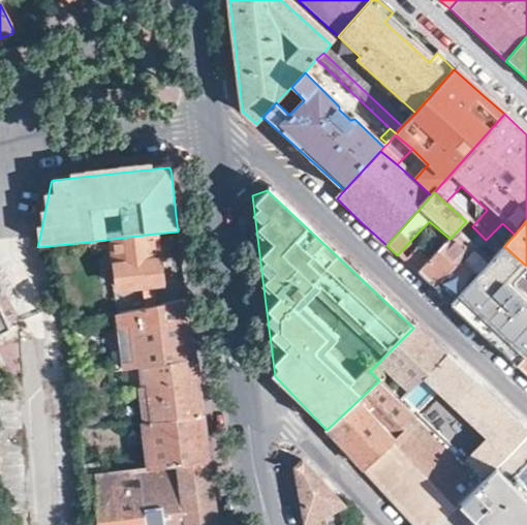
[(440,296),(451,305),(499,251),(486,240),(472,226),(466,221),(450,239),(428,261),(417,274),(440,296)]
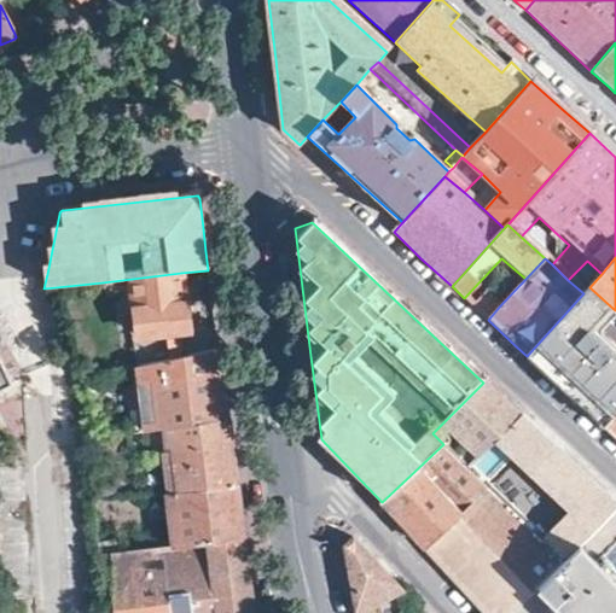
[(568,280),(583,293),(590,287),(602,274),(587,261),(568,280)]
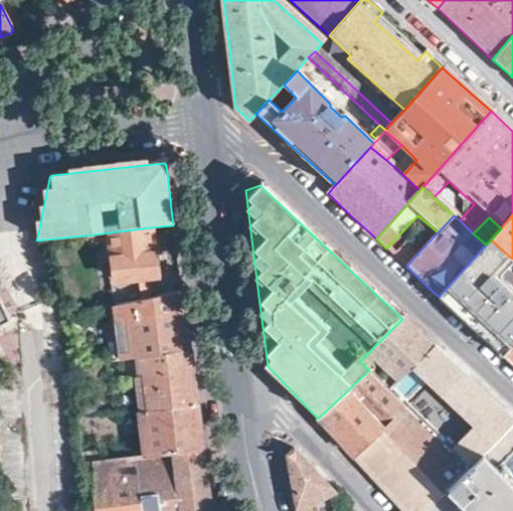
[(151,227),(86,235),(88,250),(95,249),(95,245),(104,244),(113,308),(149,301),(146,279),(156,278),(155,269),(162,268),(159,246),(153,246),(151,227)]
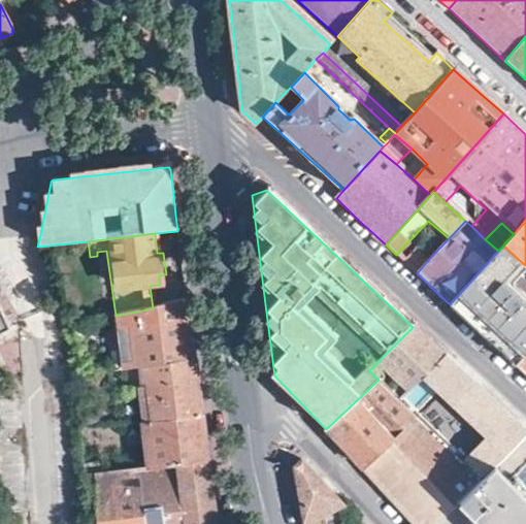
[(478,331),(514,364),(525,351),(525,265),(503,246),(498,251),(450,304),(478,331)]
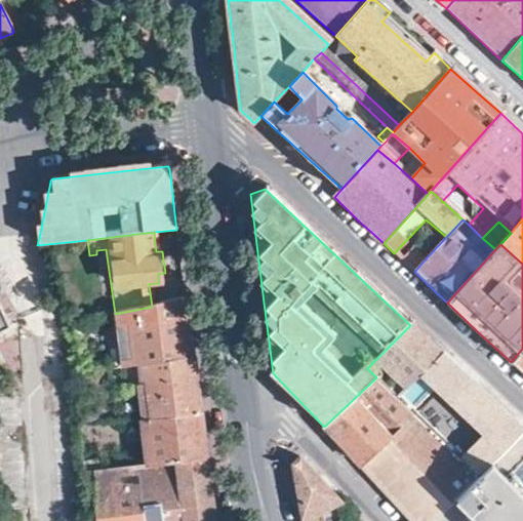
[(401,261),(414,272),(425,259),(412,248),(401,261)]
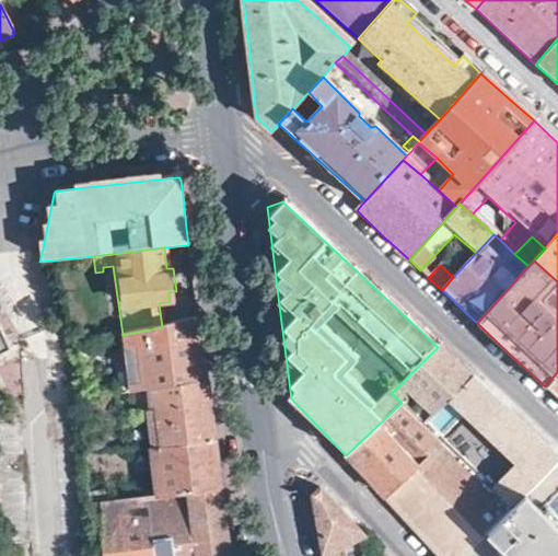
[(162,327),(123,335),(130,394),(135,393),(205,382),(202,366),(201,352),(198,320),(162,327)]
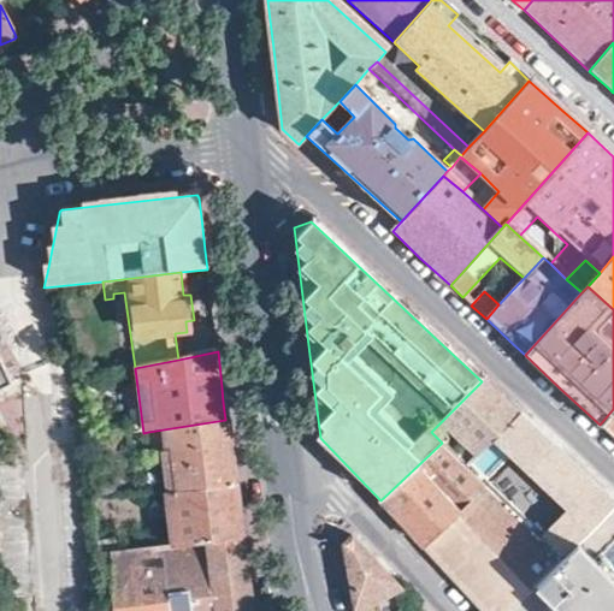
[(452,452),(467,468),(519,416),(497,396),(482,381),(431,432),(441,442),(449,433),(460,443),(452,452)]
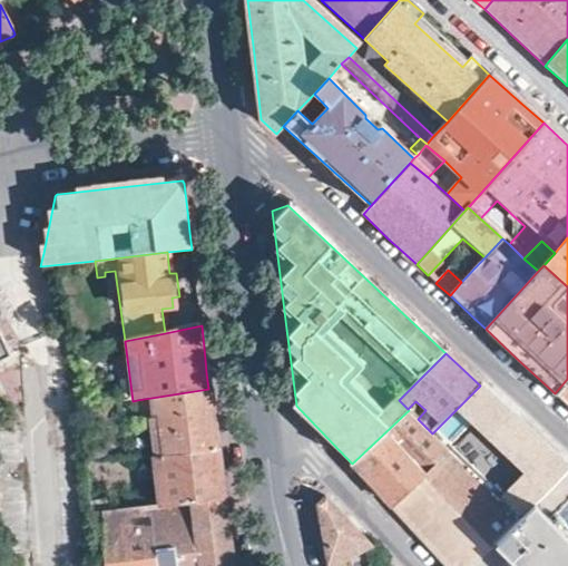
[(567,406),(567,379),(555,393),(567,406)]
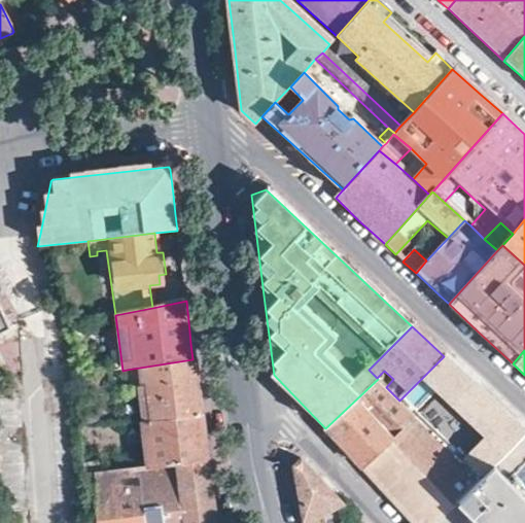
[(399,401),(479,480),(524,433),(473,383),(444,356),(399,401)]
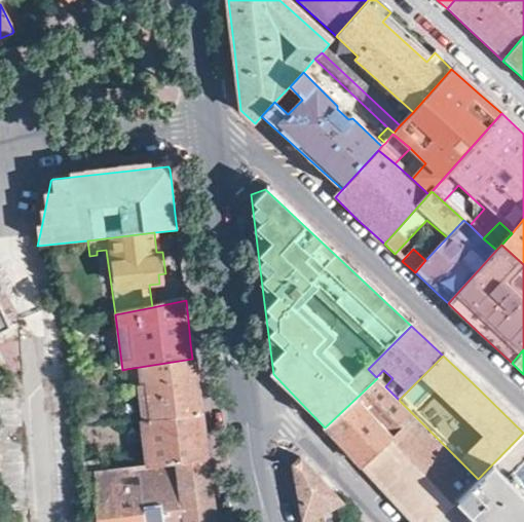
[(193,368),(192,359),(126,369),(128,387),(140,386),(195,379),(193,368)]
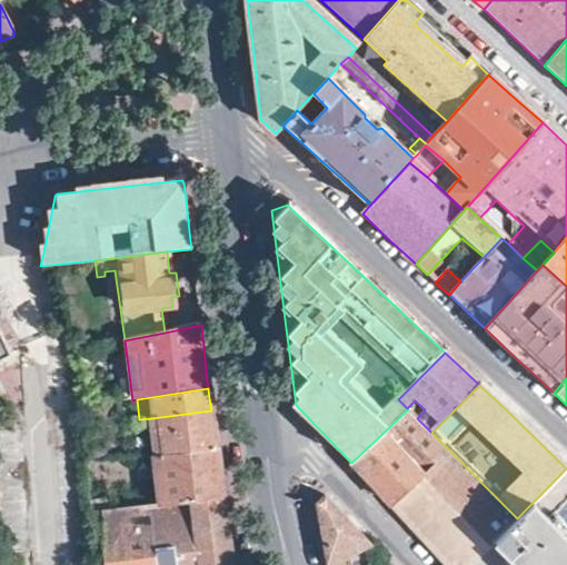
[(469,564),(517,518),(431,433),(417,418),(408,409),(351,463),(416,533),(444,564),(469,564)]
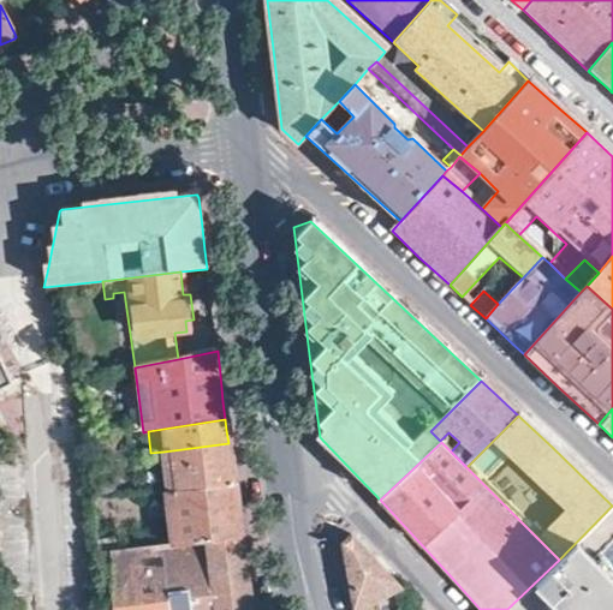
[(231,466),(228,443),(164,452),(167,492),(233,486),(231,466)]
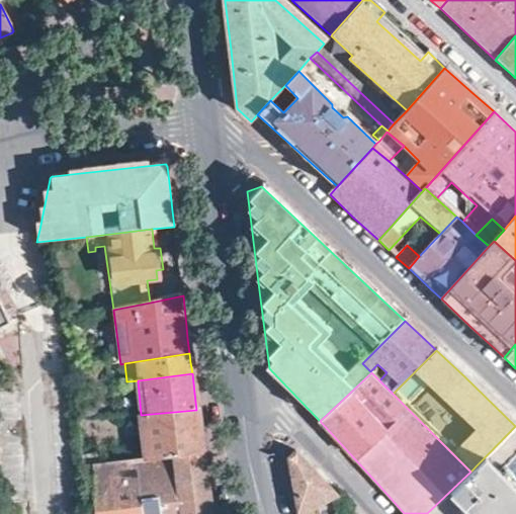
[(141,415),(139,415),(144,459),(202,452),(199,432),(196,410),(141,415)]
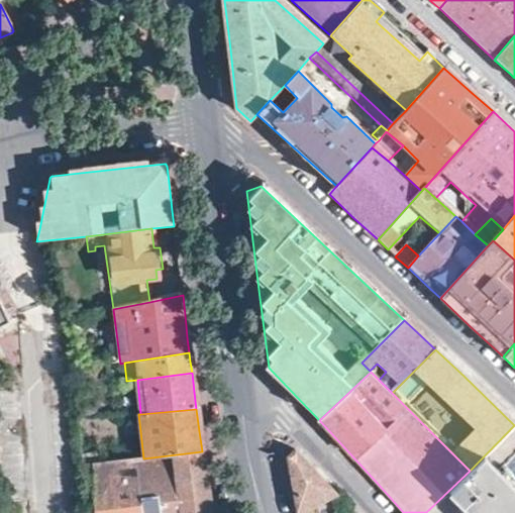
[(514,512),(514,425),(470,471),(426,512),(514,512)]
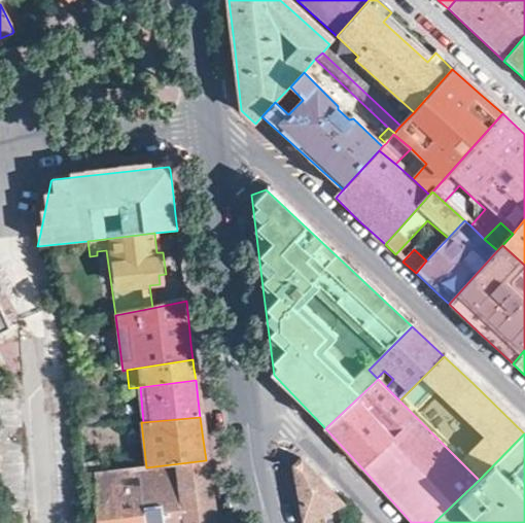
[(146,467),(100,474),(93,475),(95,522),(213,522),(211,504),(206,460),(146,467)]
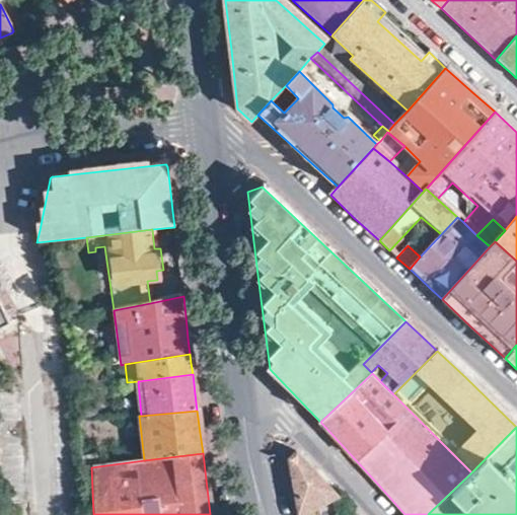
[(302,514),(336,496),(318,479),(297,455),(289,462),(297,514),(302,514)]
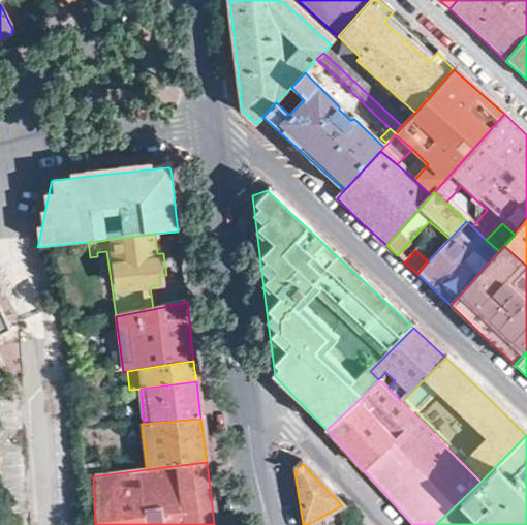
[(99,467),(82,468),(82,477),(93,476),(100,475),(99,467)]
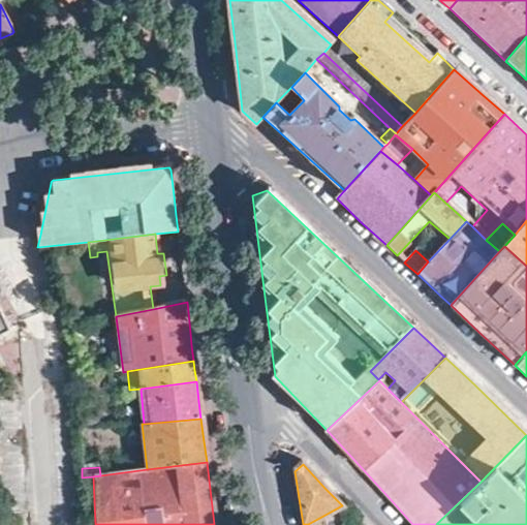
[(359,524),(342,505),(308,524),(359,524)]
